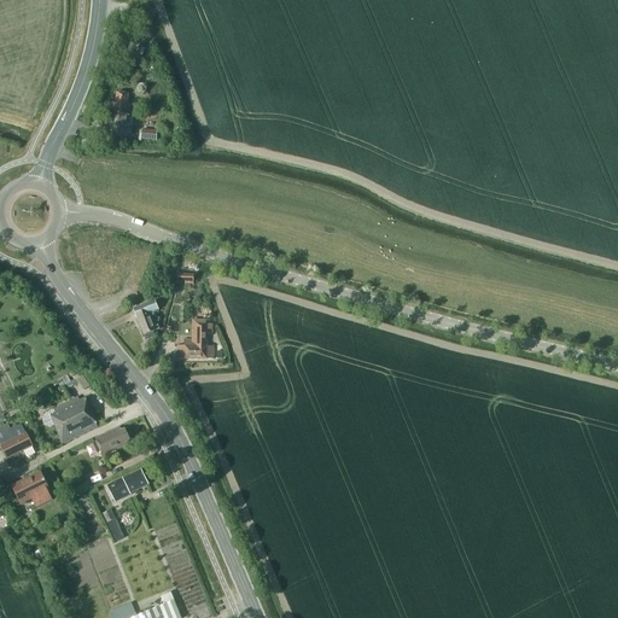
[(112,103),(111,114),(110,136),(132,138),(134,115),(128,115),(129,104),(127,104),(128,94),(116,93),(116,103),(112,103)]
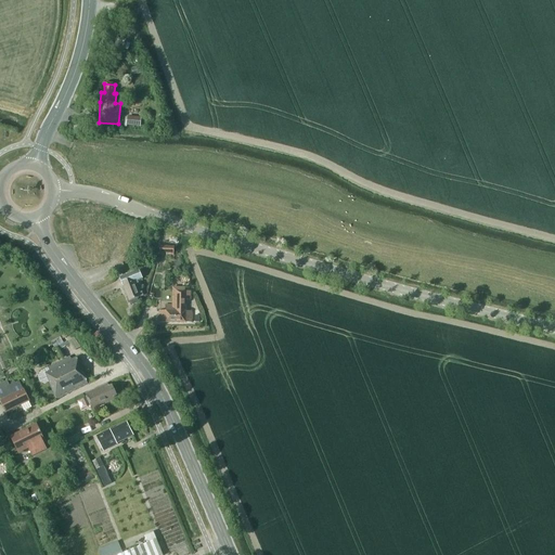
[(153,254),(154,248),(144,245),(142,250),(153,254)]
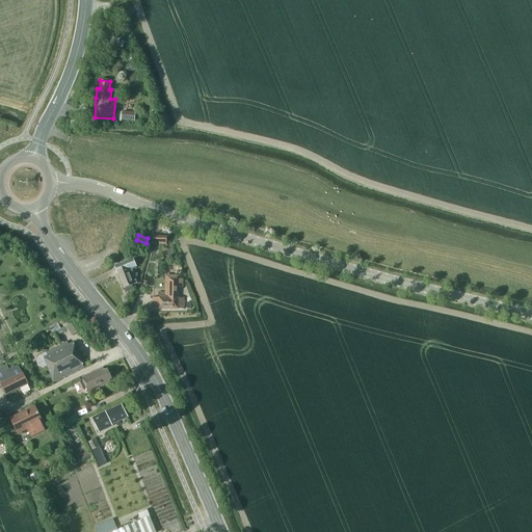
[(131,270),(136,268),(133,260),(114,267),(124,289),(126,293),(132,290),(131,288),(138,286),(131,270)]
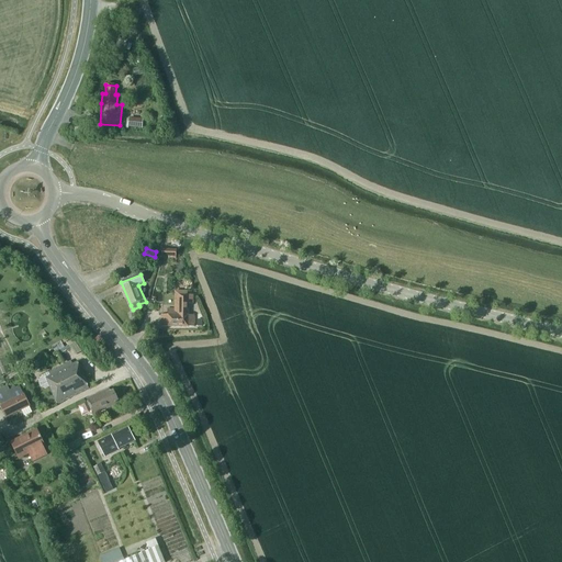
[(188,315),(188,310),(188,303),(192,303),(192,294),(188,294),(188,291),(175,291),(175,310),(167,310),(167,314),(161,314),(161,326),(167,326),(188,326),(193,326),(193,315),(188,315)]
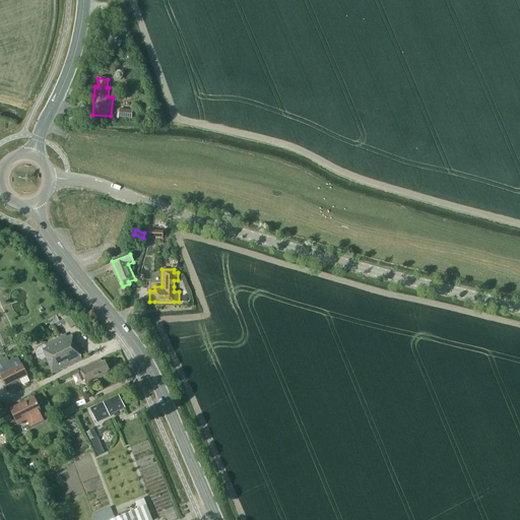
[(120,288),(123,297),(129,294),(126,286),(120,288)]
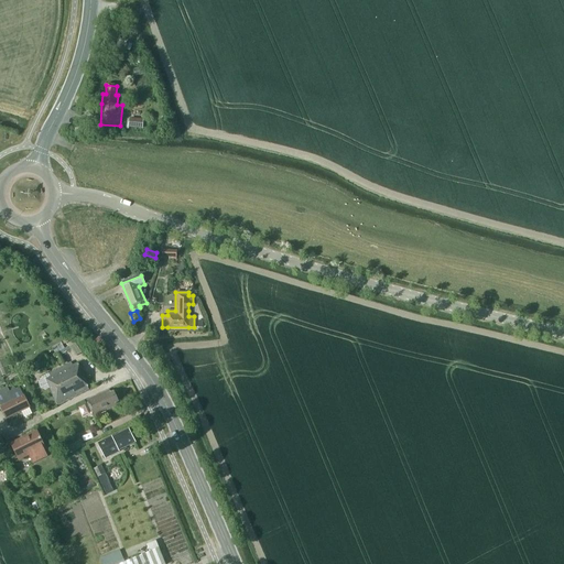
[(0,372),(13,371),(10,357),(0,358),(0,372)]
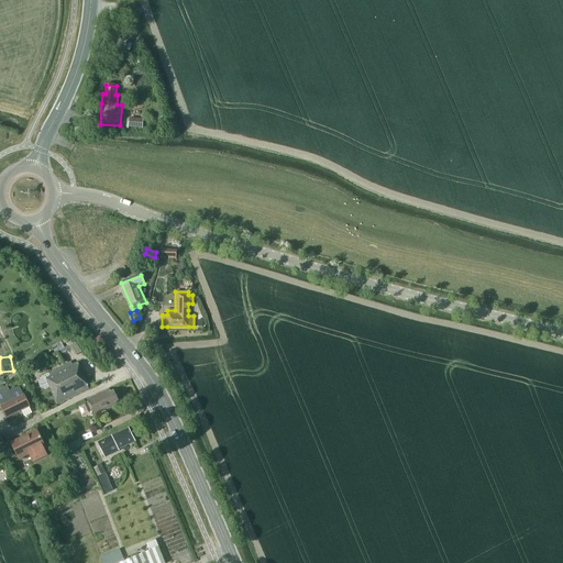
[(77,364),(73,366),(70,362),(48,373),(51,376),(45,378),(57,405),(89,389),(77,364)]
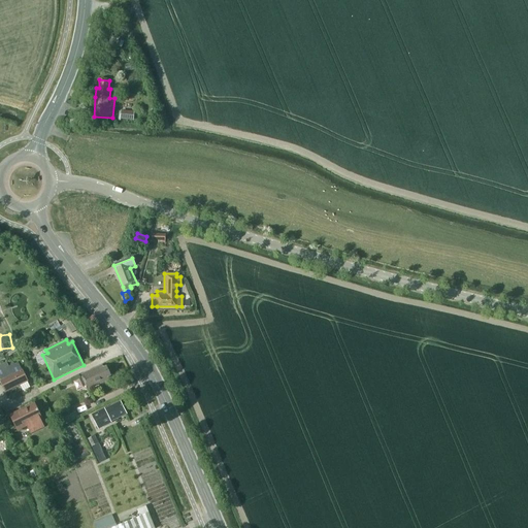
[(0,370),(0,378),(1,381),(23,370),(19,362),(0,370)]
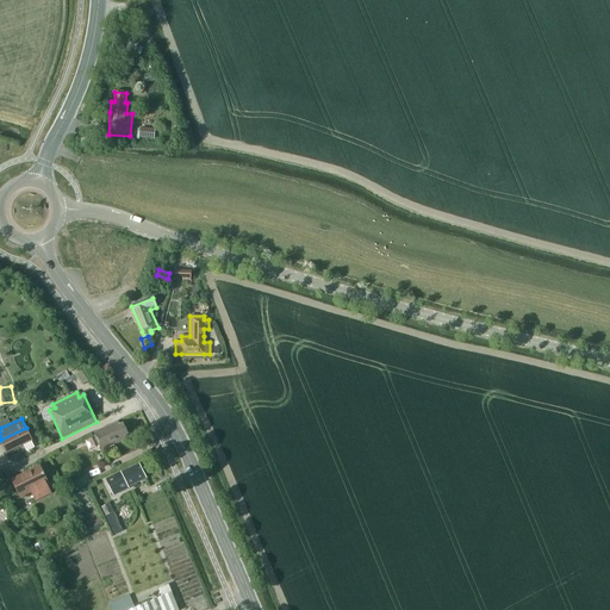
[(107,447),(114,443),(125,439),(124,436),(128,435),(123,424),(119,425),(118,422),(94,434),(101,448),(107,446),(107,447)]
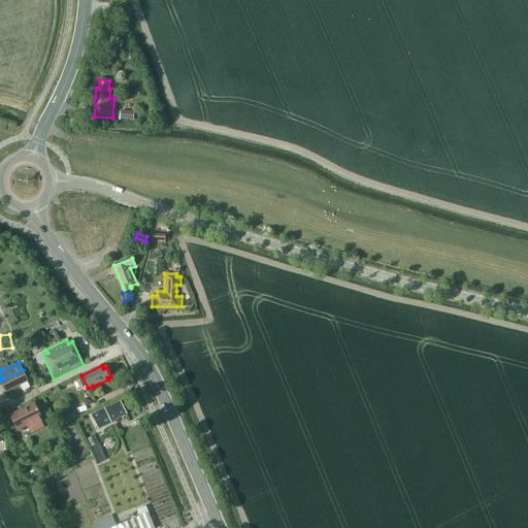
[(23,370),(0,382),(6,393),(28,382),(23,370)]
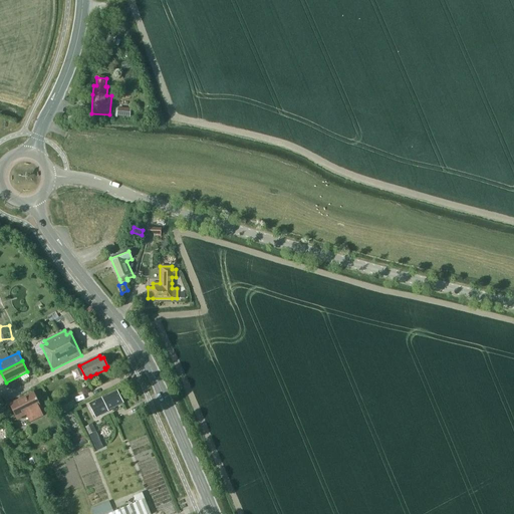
[(117,392),(102,399),(89,405),(95,417),(108,411),(107,411),(122,403),(117,392)]
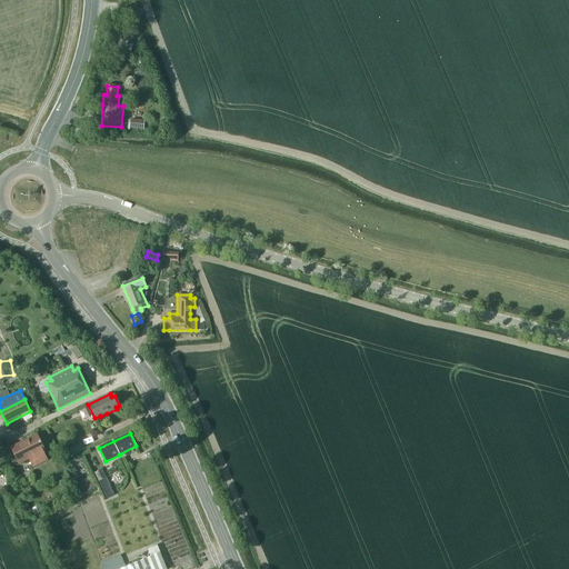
[(10,448),(19,465),(29,460),(33,468),(48,460),(43,452),(46,451),(37,435),(10,448)]
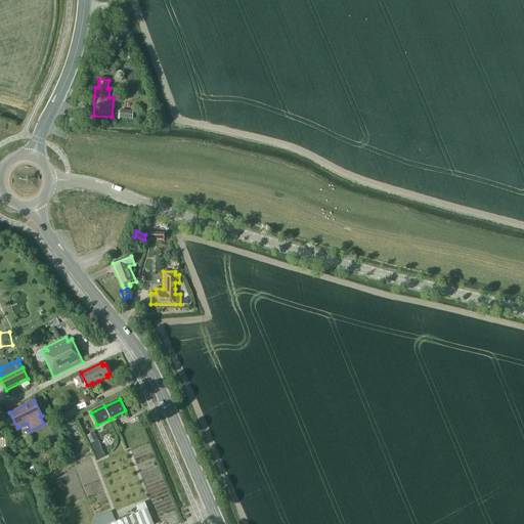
[(60,411),(66,421),(79,415),(75,404),(60,411)]
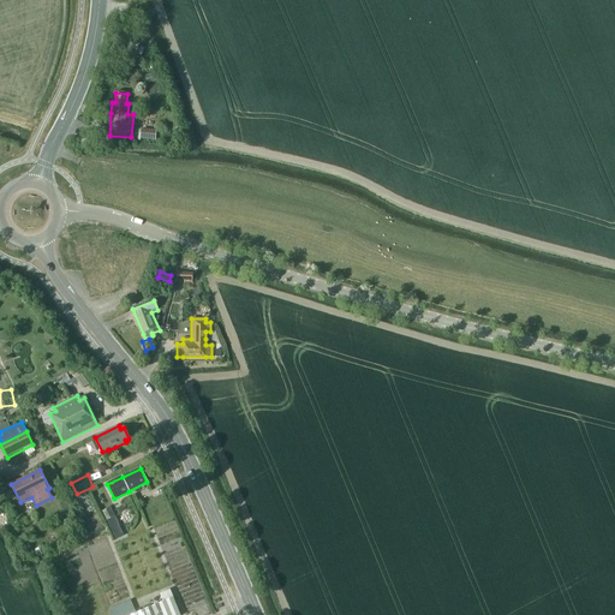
[(114,517),(111,507),(102,511),(107,520),(114,517)]
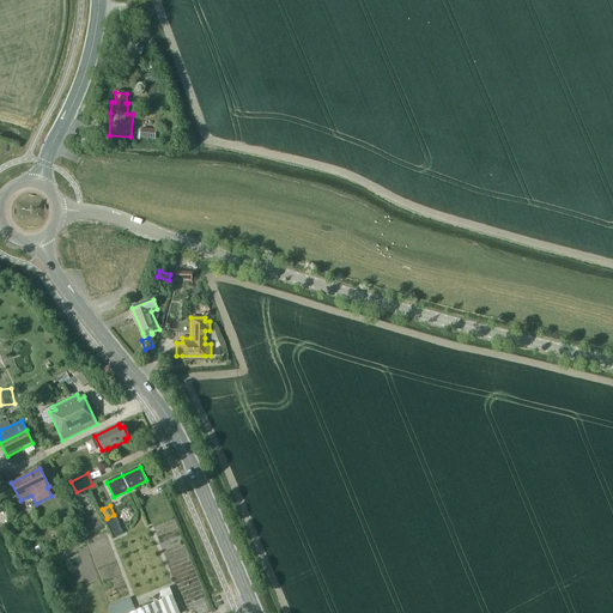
[(115,538),(125,533),(116,515),(107,519),(115,538)]
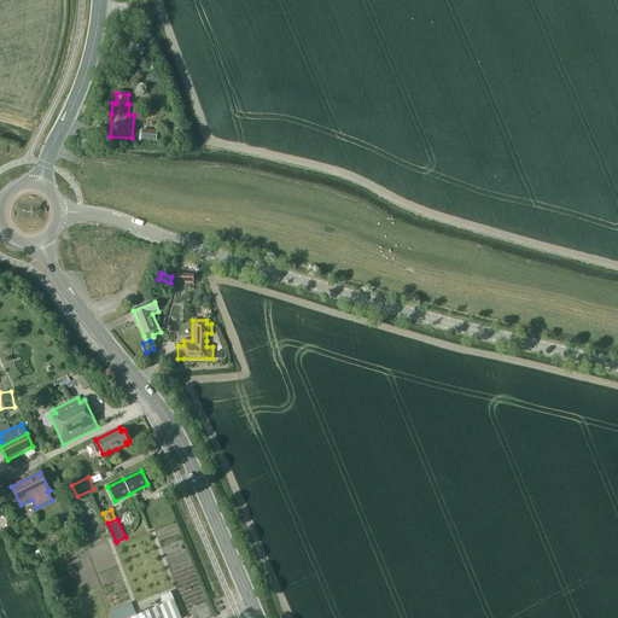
[(181,617),(170,593),(161,598),(163,605),(130,617),(181,617)]
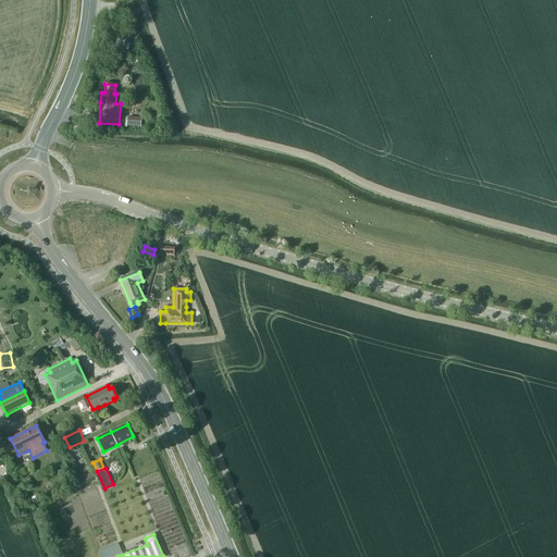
[(102,556),(116,556),(121,556),(116,546),(100,553),(102,556)]
